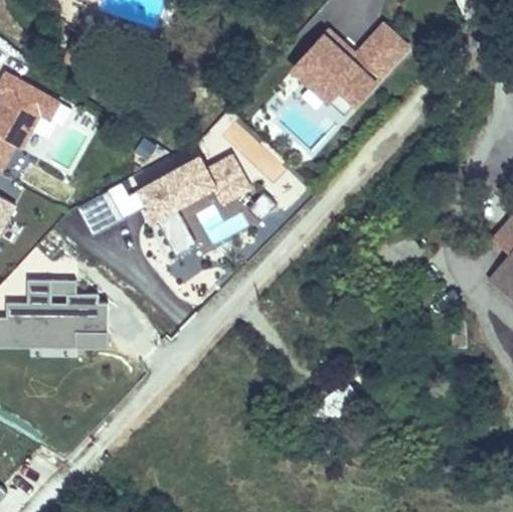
[(353,53),(328,29),(287,75),(328,114),(342,99),(355,113),(411,50),(382,23),(353,53)]
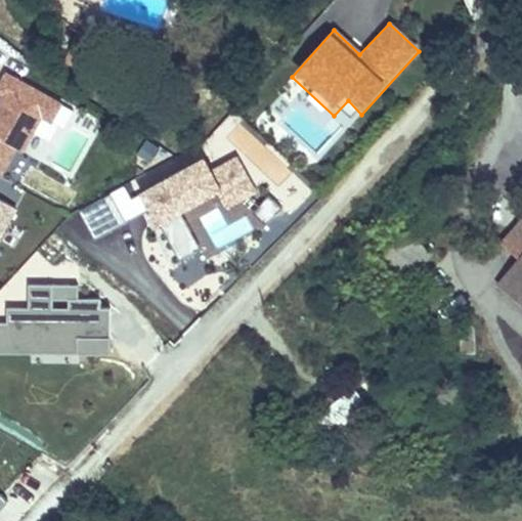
[(0,171),(1,172),(38,107),(49,115),(58,98),(8,70),(0,84),(0,171)]
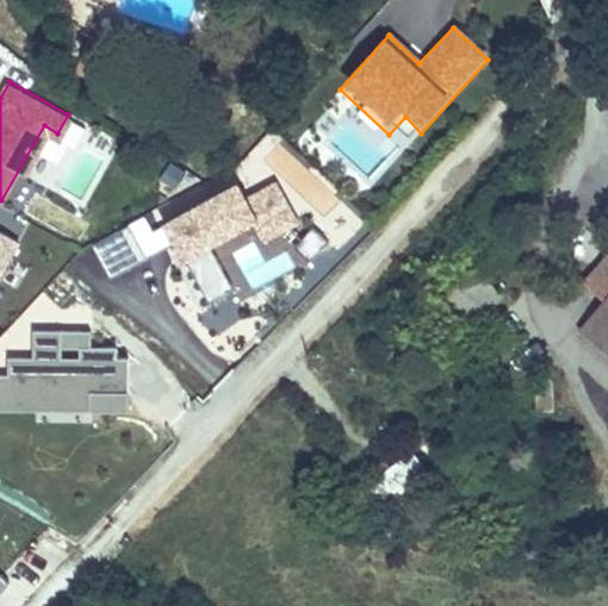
[(168,219),(205,298),(237,283),(241,289),(317,254),(302,220),(296,223),(277,182),(243,197),(239,187),(168,219)]
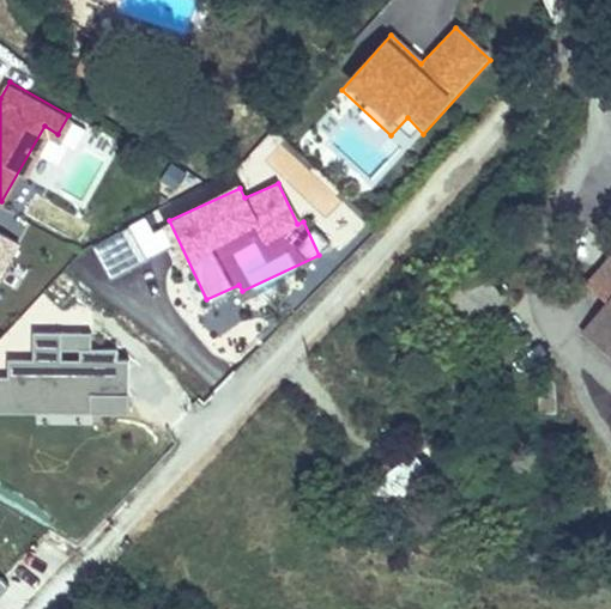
[(0,270),(19,235),(0,224),(0,270)]
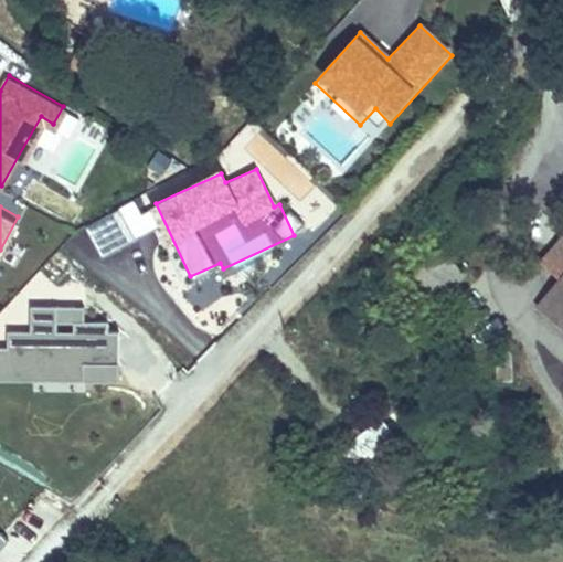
[(119,207),(86,224),(103,253),(136,235),(119,207)]
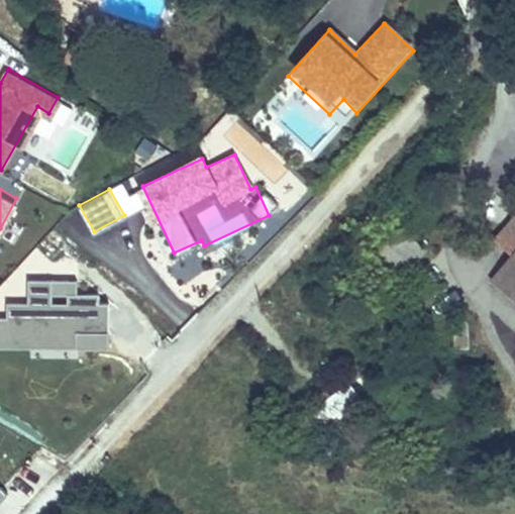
[(495,280),(514,294),(514,217),(497,241),(513,257),(495,280)]
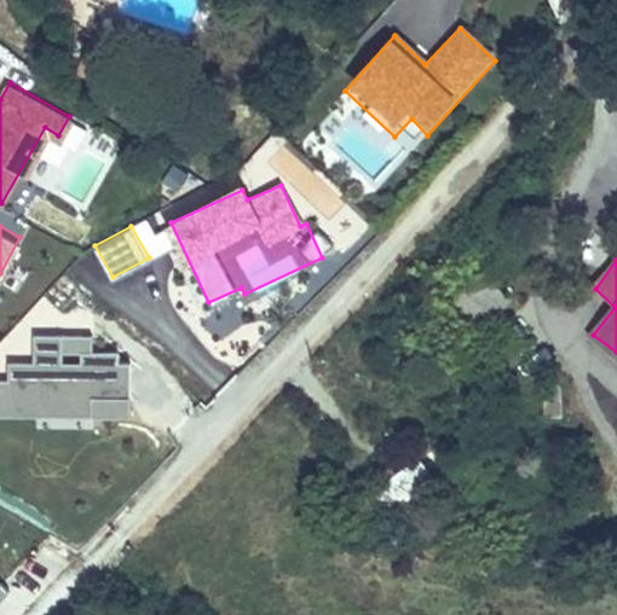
[(0,412),(33,412),(33,419),(130,418),(128,346),(92,346),(92,326),(32,328),(32,355),(0,355),(0,412)]
